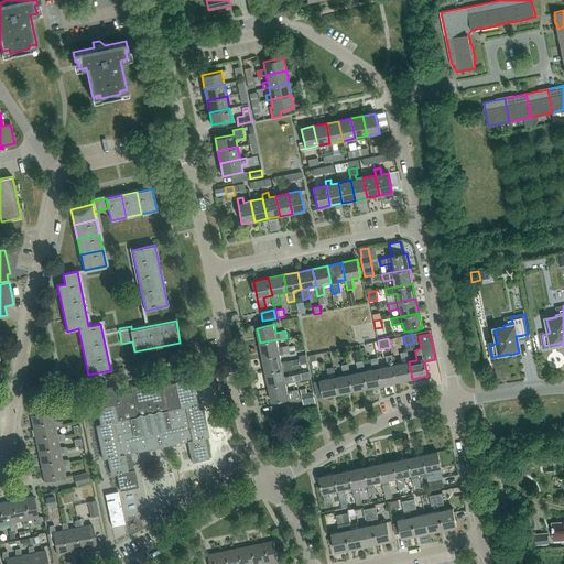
[(277,339),(260,343),(262,358),(280,354),(280,355),(290,353),(289,346),(279,348),(277,339)]
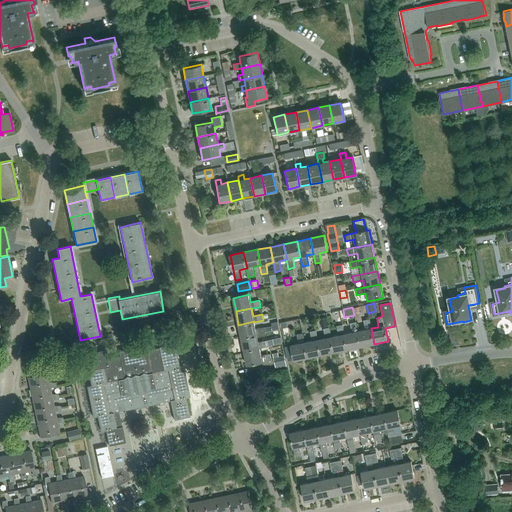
[(321,327),(328,326),(326,317),(320,319),(321,327)]
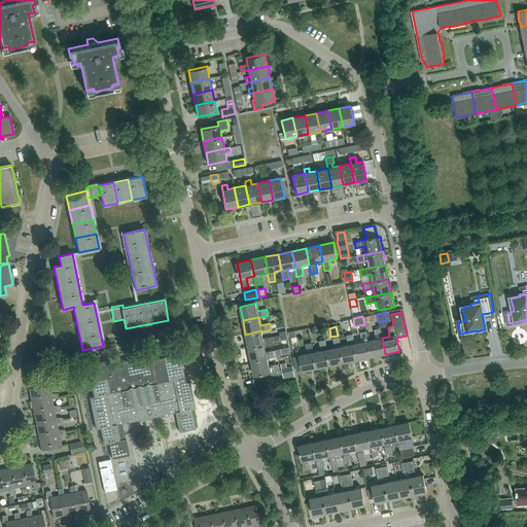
[(376,340),(369,341),(372,357),(385,354),(382,338),(380,329),(374,330),(376,340)]
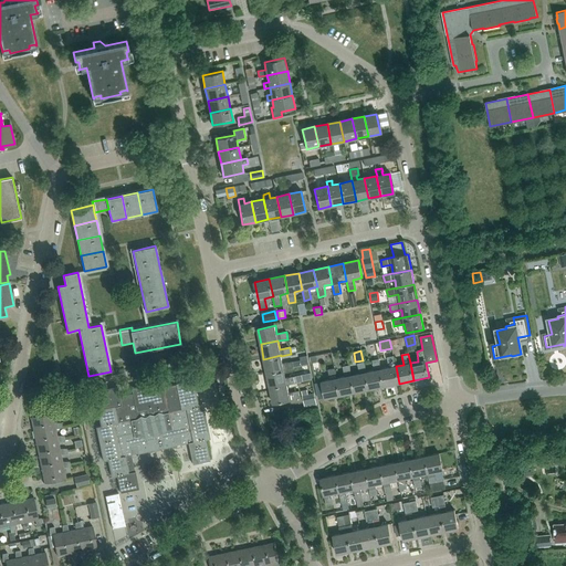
[(281,355),(263,359),(266,374),(284,369),(284,370),(294,368),(293,362),(283,364),(281,356),(281,355)]
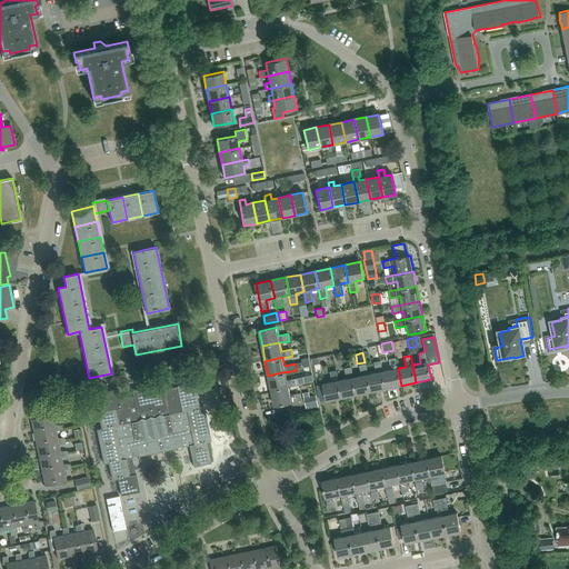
[(308,357),(301,359),(301,362),(303,369),(310,367),(309,359),(308,357)]
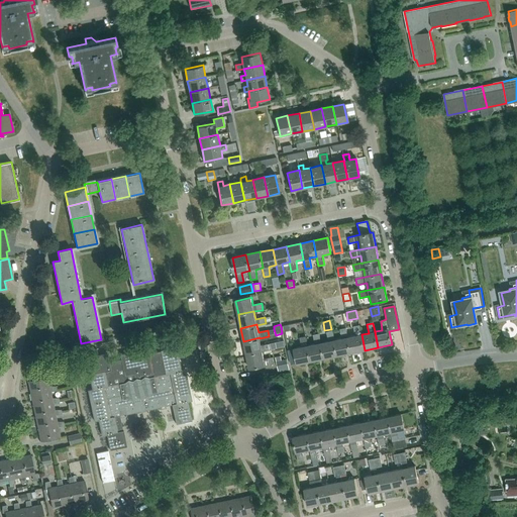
[(354,336),(347,337),(350,352),(365,350),(362,334),(359,325),(353,327),(354,336)]
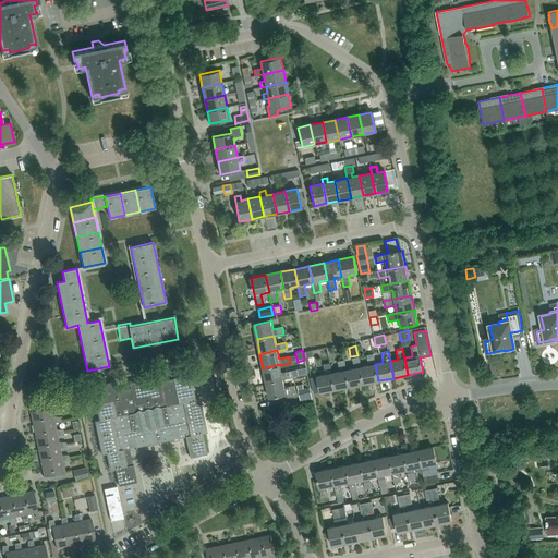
[(364,384),(378,380),(375,364),(373,354),(367,355),(370,365),(361,367),(364,384)]
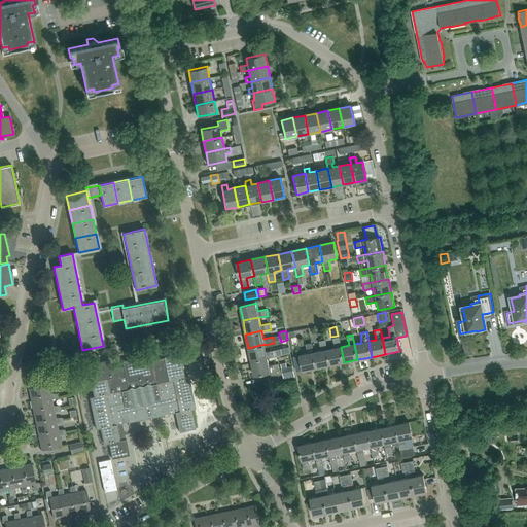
[(327,349),(329,359),(330,365),(344,362),(341,347),(339,338),(332,339),(335,348),(327,349)]
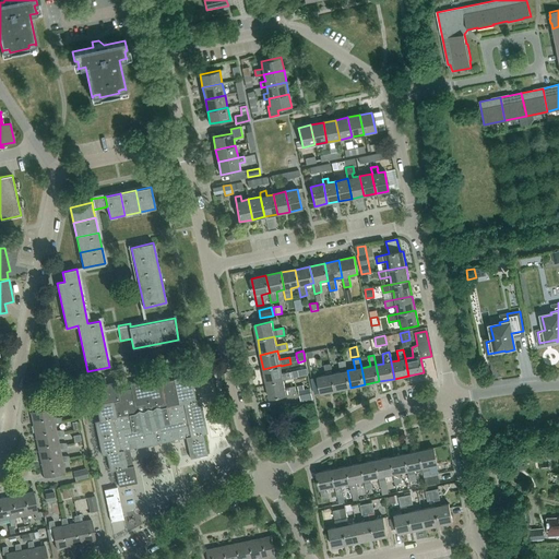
[(351,388),(349,381),(347,370),(345,360),(339,363),(341,372),(332,373),(335,391),(351,388)]
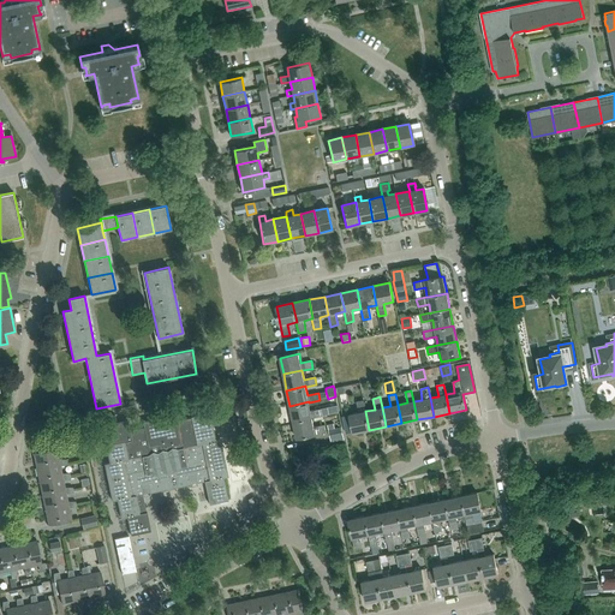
[(365,411),(364,400),(357,401),(358,412),(350,415),(353,433),(369,430),(365,411)]
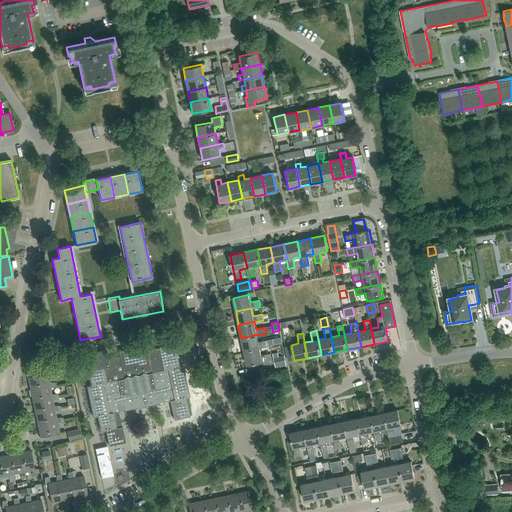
[(257,334),(241,338),(244,351),(260,348),(269,347),(269,346),(267,340),(258,342),(257,335),(257,334)]
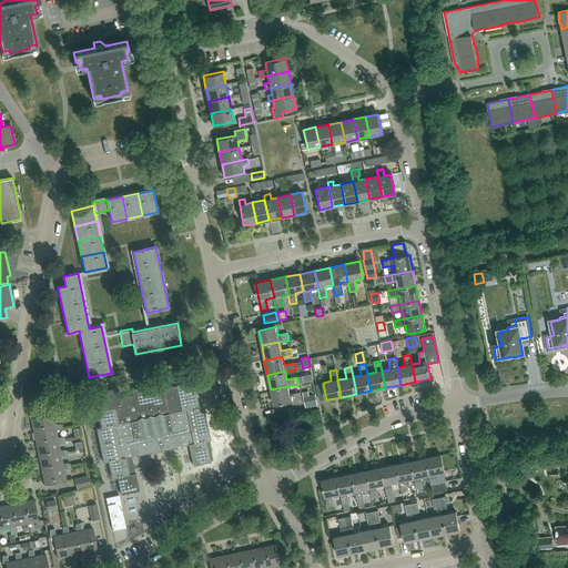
[(132,457),(189,445),(193,466),(211,463),(206,442),(211,440),(204,406),(199,407),(194,382),(176,385),(176,386),(163,389),(162,384),(132,389),(133,396),(120,398),(118,389),(99,393),(103,411),(98,412),(101,428),(97,429),(103,464),(108,463),(112,479),(118,478),(121,495),(140,492),(135,474),(132,457)]
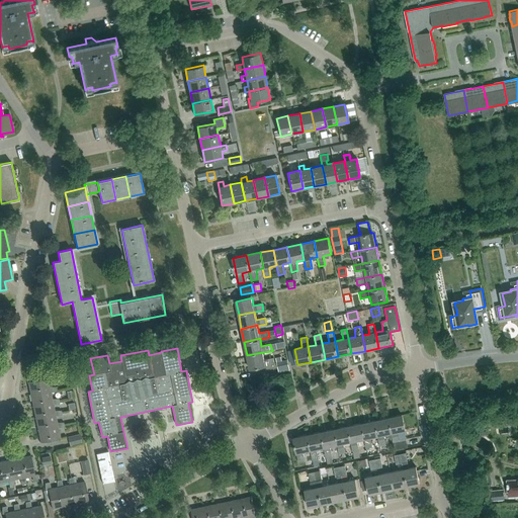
[(263,352),(247,355),(250,368),(274,363),(273,358),(264,360),(263,352)]
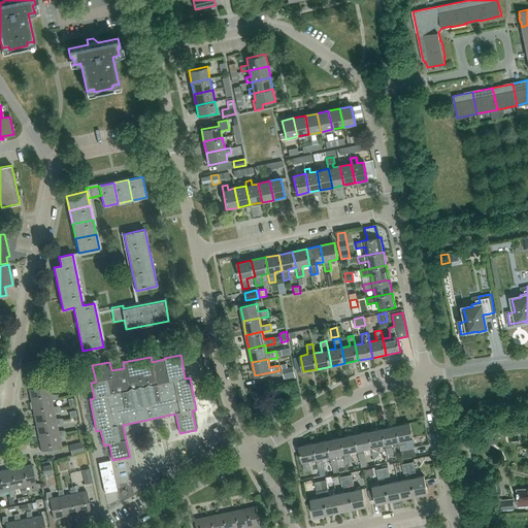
[(295,377),(293,367),(287,368),(287,364),(282,365),(284,380),(295,377)]
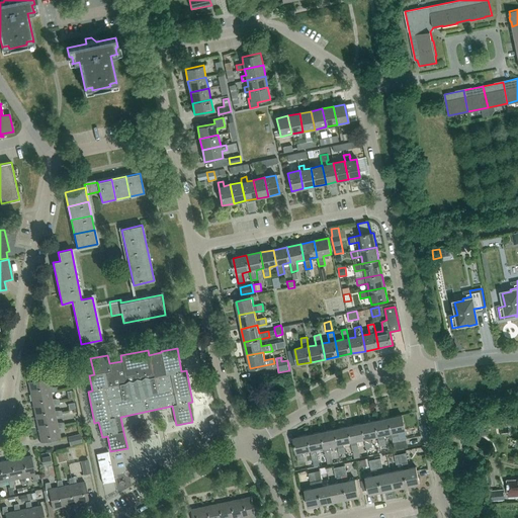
[(55,368),(57,374),(68,371),(67,365),(55,368)]
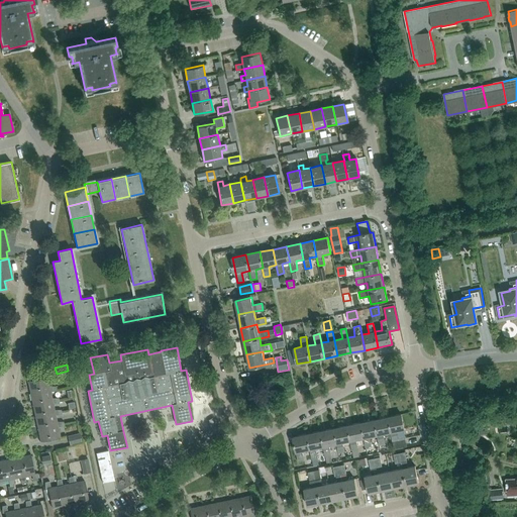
[(49,391),(49,386),(47,381),(55,379),(54,374),(46,375),(47,379),(28,383),(30,395),(49,391)]
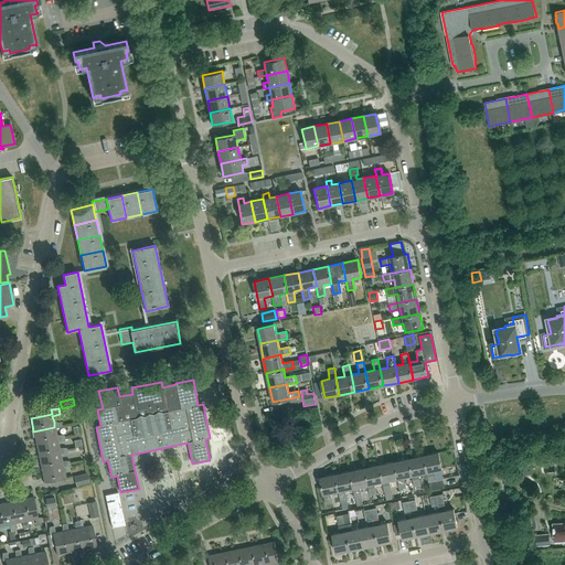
[(54,422),(54,427),(33,432),(35,444),(57,439),(56,436),(55,429),(63,427),(62,422),(54,422)]
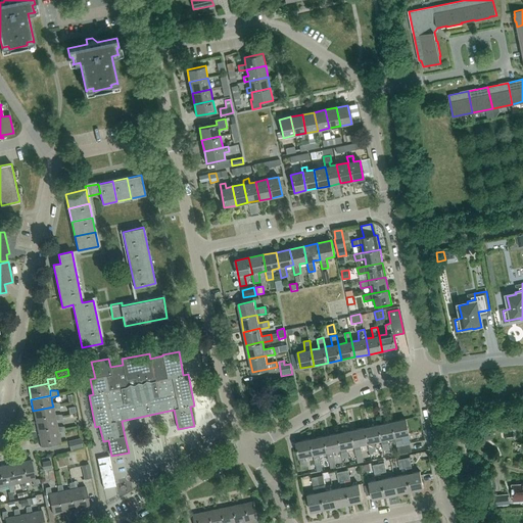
[(52,403),(53,407),(33,411),(36,423),(55,419),(54,415),(53,410),(60,408),(59,402),(52,403)]
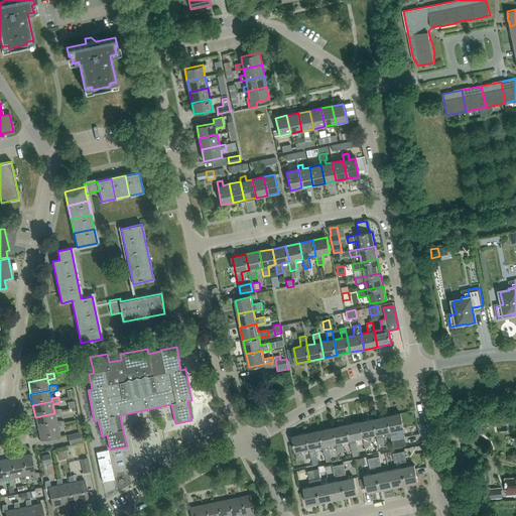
[(53,409),(54,413),(35,417),(37,429),(57,425),(56,421),(54,414),(61,413),(60,408),(53,409)]
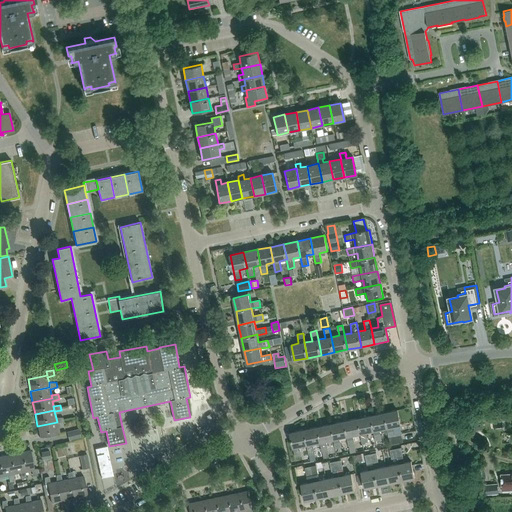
[(387,429),(388,438),(390,445),(403,442),(401,434),(395,436),(393,427),(400,426),(397,410),(383,413),(387,429)]
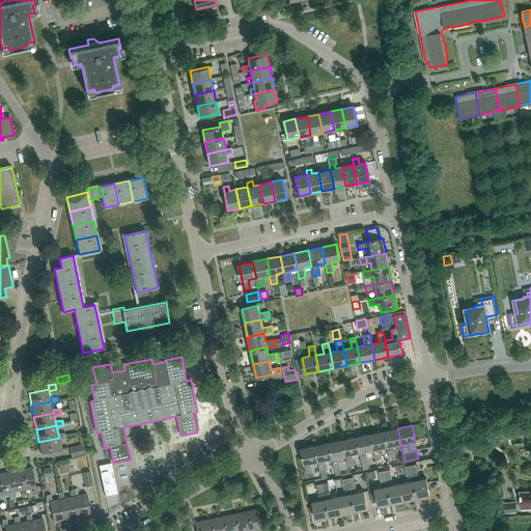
[(224,441),(224,440),(218,428),(214,430),(215,441),(206,445),(204,442),(203,442),(210,452),(222,446),(223,445),(224,445),(224,444),(224,443),(224,442),(224,441)]
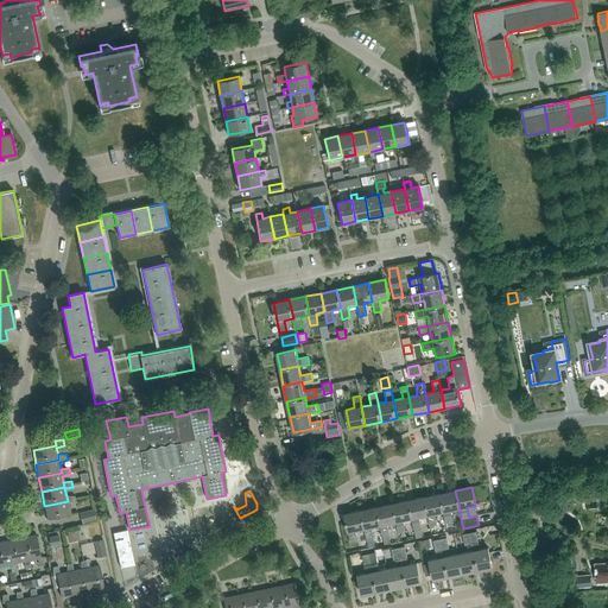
[(450,511),(460,510),(455,491),(439,494),(443,512),(445,524),(453,521),(450,511)]
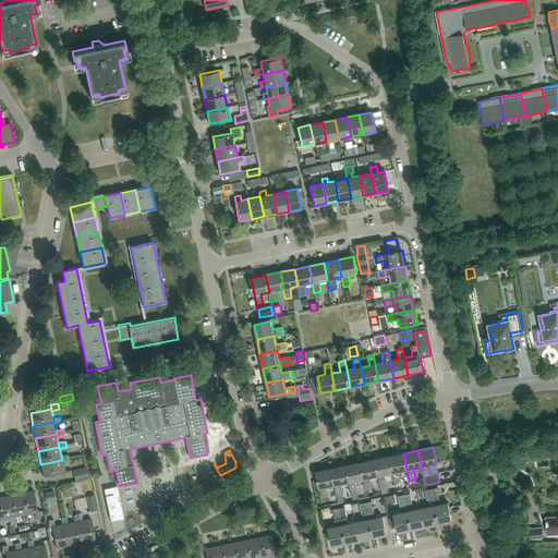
[(389,457),(392,473),(395,483),(401,482),(399,472),(407,470),(403,453),(389,457)]
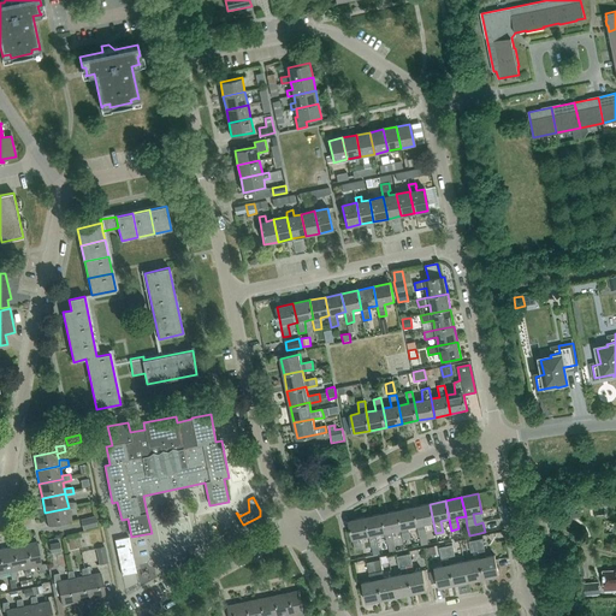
[(67,503),(69,508),(45,513),(48,526),(71,522),(69,509),(77,508),(76,502),(67,503)]
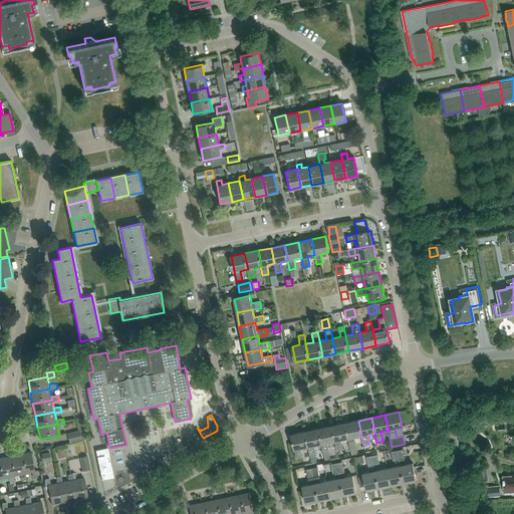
[(358,421),(344,423),(348,439),(350,448),(355,447),(354,437),(361,436),(358,421)]
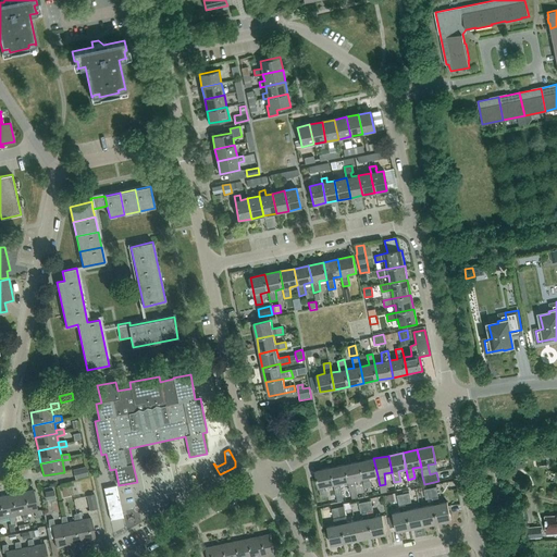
[(373,458),(359,461),(362,478),(364,489),(371,487),(369,477),(378,475),(373,458)]
